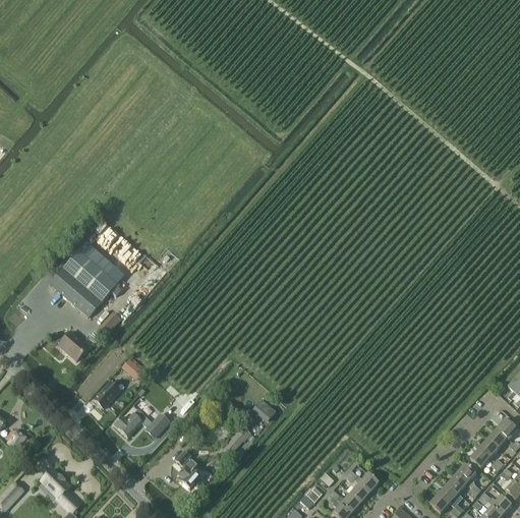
[(98,234),(94,239),(130,264),(139,248),(96,220),(91,229),(98,234)]
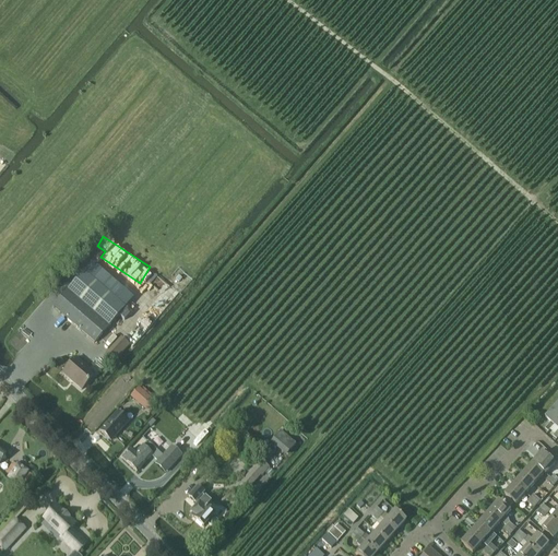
[(93,341),(107,324),(123,306),(82,270),(51,305),(93,341)]
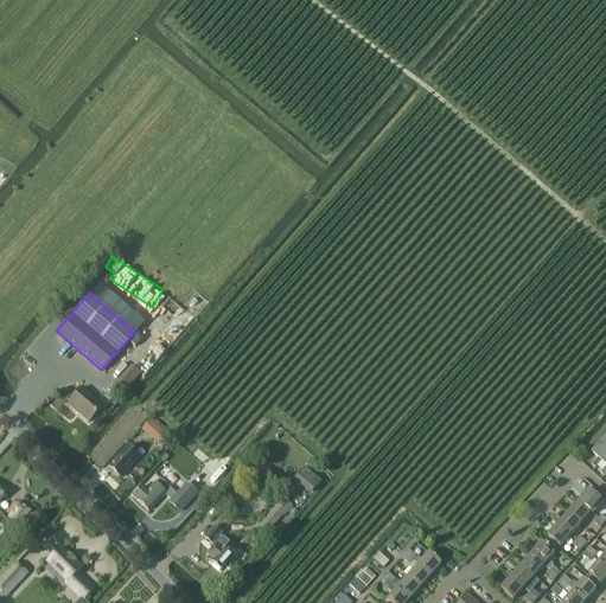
[(172,309),(176,301),(165,296),(161,303),(172,309)]
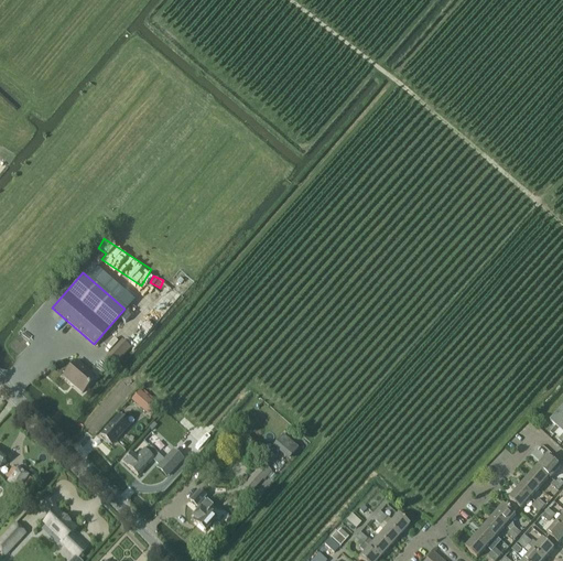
[(120,337),(104,356),(112,364),(129,345),(121,337),(120,337)]
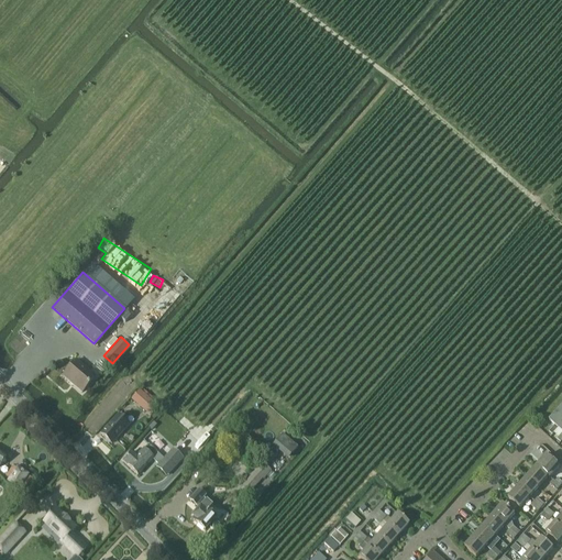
[(81,391),(95,374),(75,358),(62,373),(81,391)]
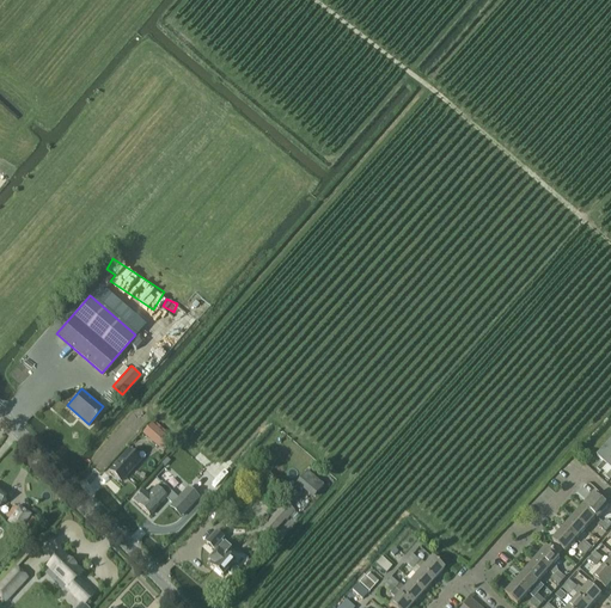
[(148,422),(142,429),(157,441),(158,442),(158,441),(163,435),(148,422)]
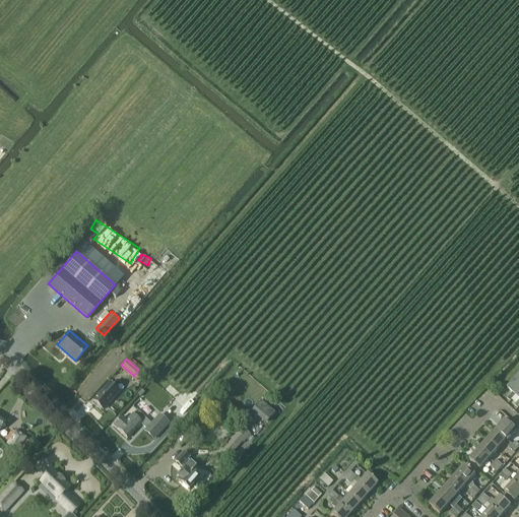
[(510,399),(515,393),(518,388),(518,373),(507,386),(511,390),(506,396),(510,399)]
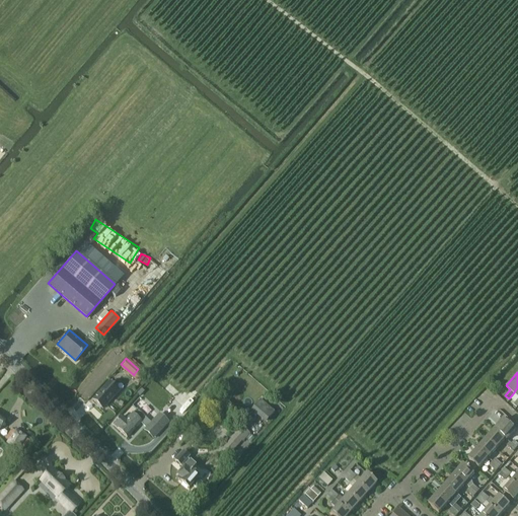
[(101,407),(118,388),(108,380),(103,385),(92,397),(101,407)]
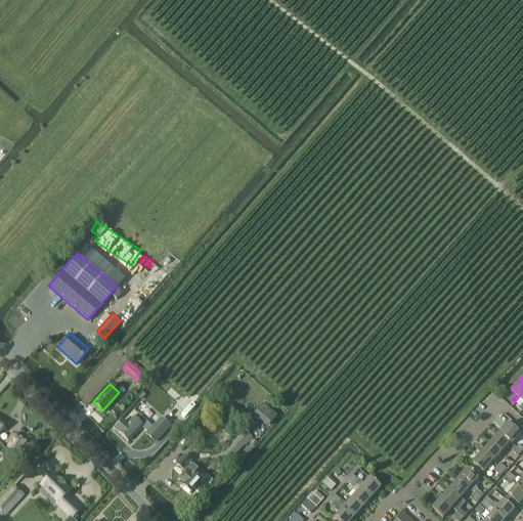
[(276,414),(262,401),(252,414),(267,425),(276,414)]
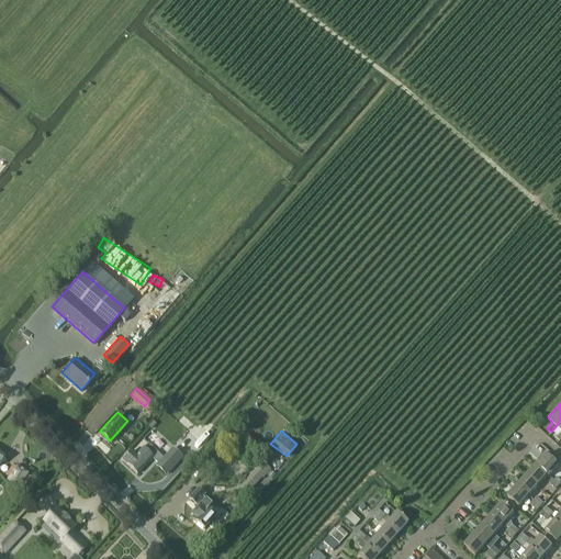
[(136,472),(157,450),(147,442),(133,456),(128,451),(122,458),(136,472)]
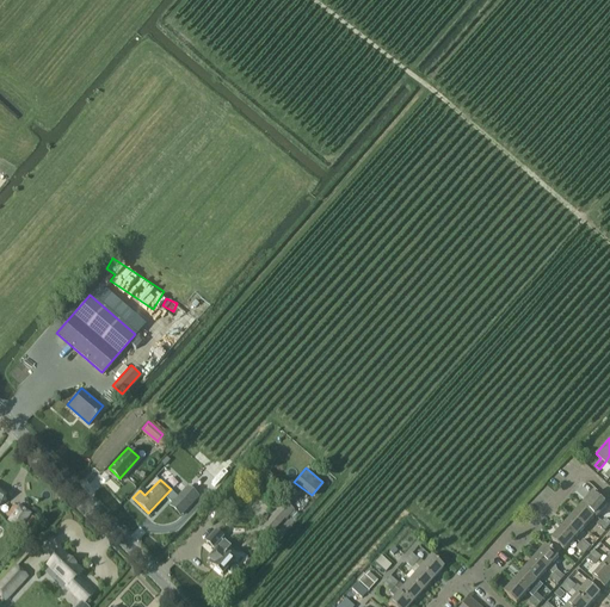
[(186,485),(172,501),(182,509),(196,494),(186,485)]
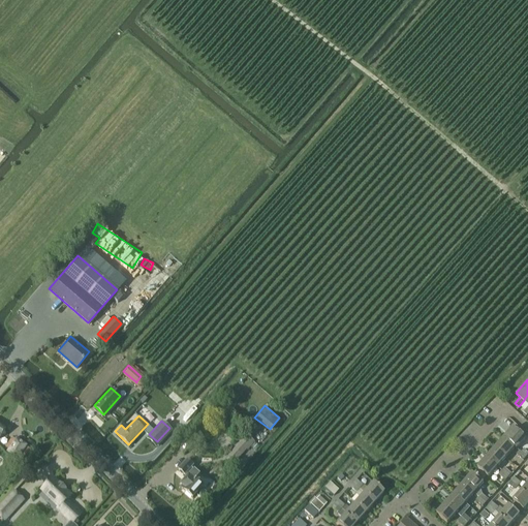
[(515,445),(514,445),(516,447),(525,436),(524,436),(516,428),(513,426),(503,435),(515,445)]
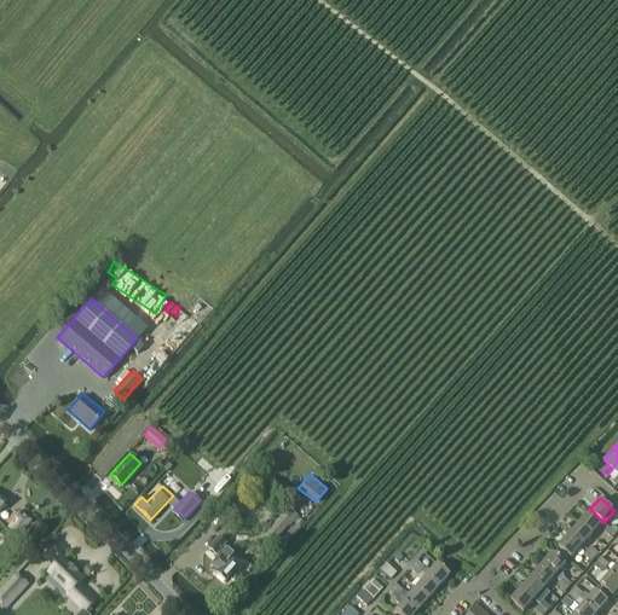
[(607,498),(604,500),(613,510),(617,506),(607,498)]
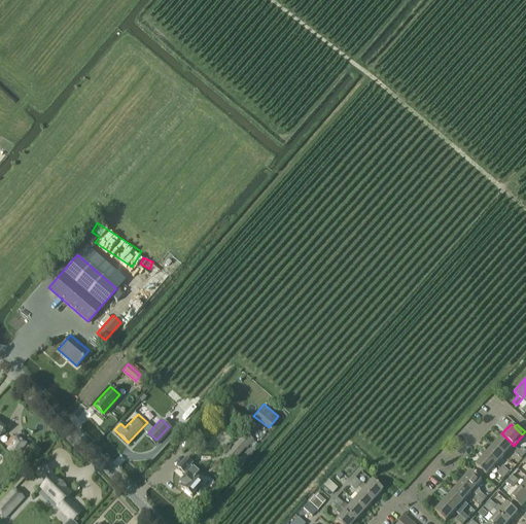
[(245,430),(222,456),(230,462),(245,446),(253,438),(245,430)]
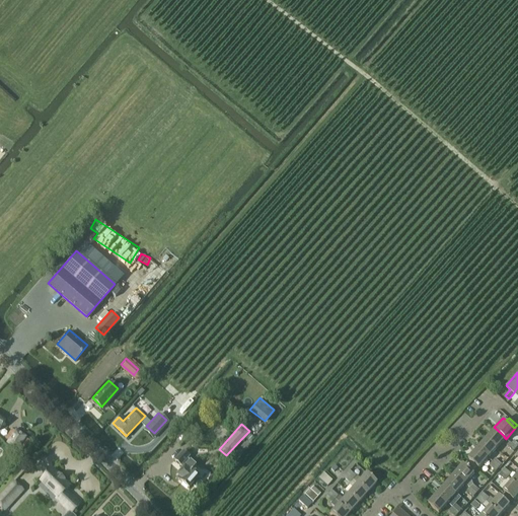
[(10,426),(4,436),(20,446),(27,437),(10,426)]
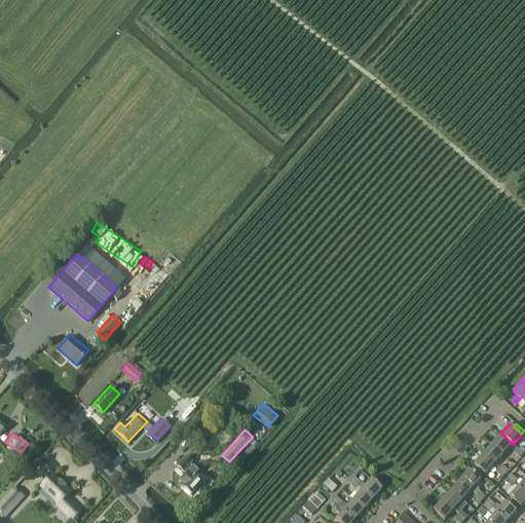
[(502,452),(511,443),(512,443),(500,433),(492,443),(502,452)]
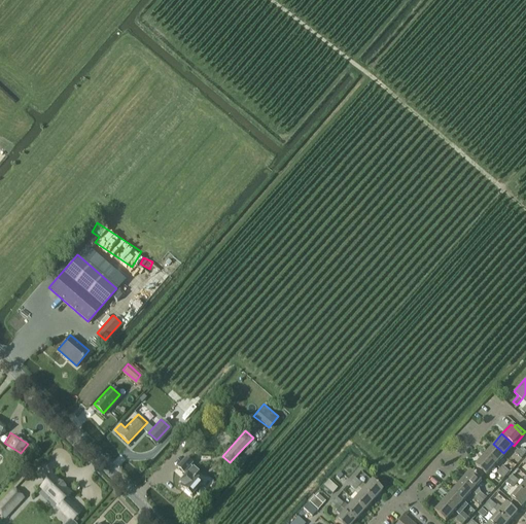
[(493,444),(484,454),(494,463),(503,453),(493,444)]
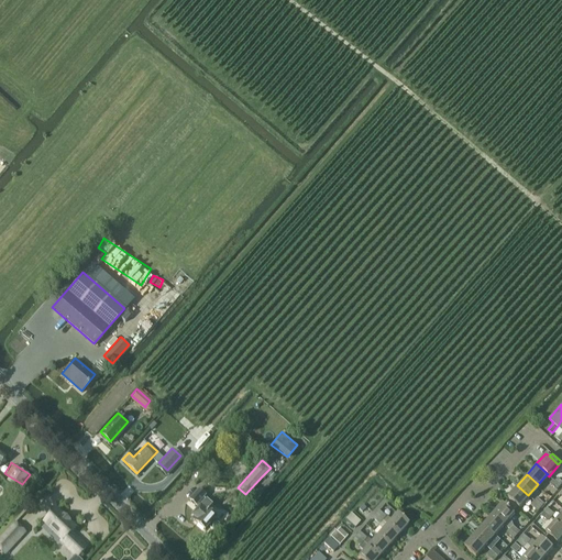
[(559,484),(552,479),(549,482),(555,487),(559,484)]
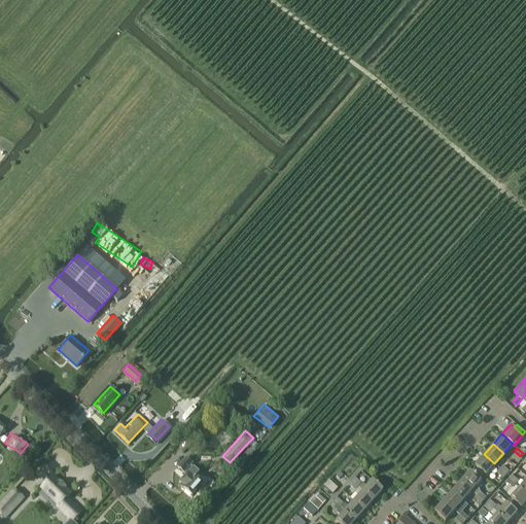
[(486,474),(494,463),(484,454),(476,464),(477,465),(484,472),(486,474)]
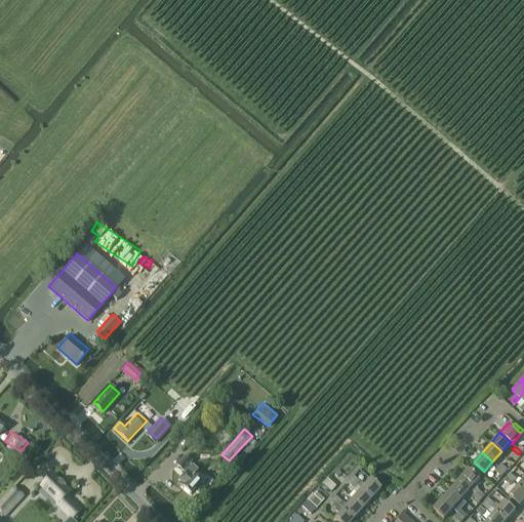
[(184,454),(176,464),(183,469),(185,471),(177,479),(179,481),(178,482),(190,491),(193,488),(198,492),(203,487),(198,482),(199,481),(192,475),(197,469),(189,462),(190,459),(184,454)]
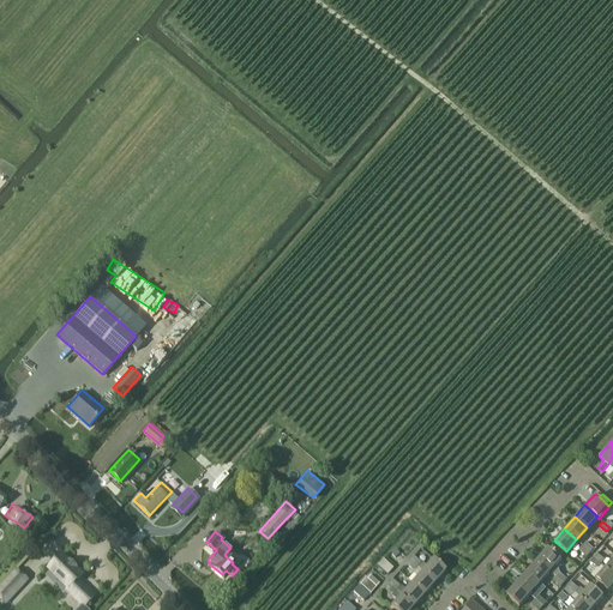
[(582,544),(589,550),(593,547),(586,539),(582,544)]
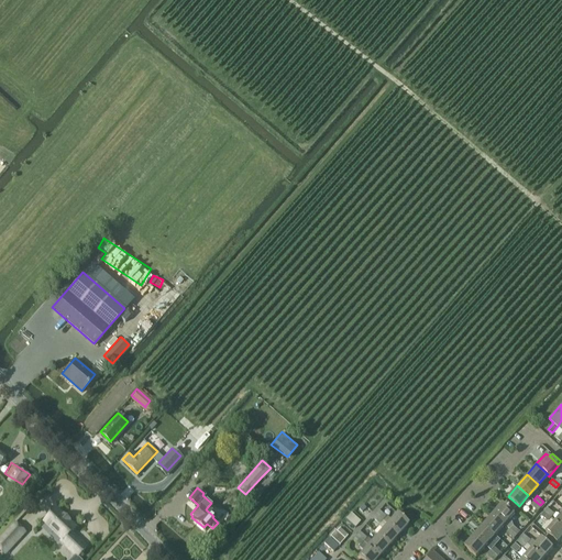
[(503,502),(493,513),(504,523),(508,527),(516,533),(519,529),(513,524),(511,519),(509,517),(514,512),(511,509),(517,504),(509,497),(505,503),(503,502)]
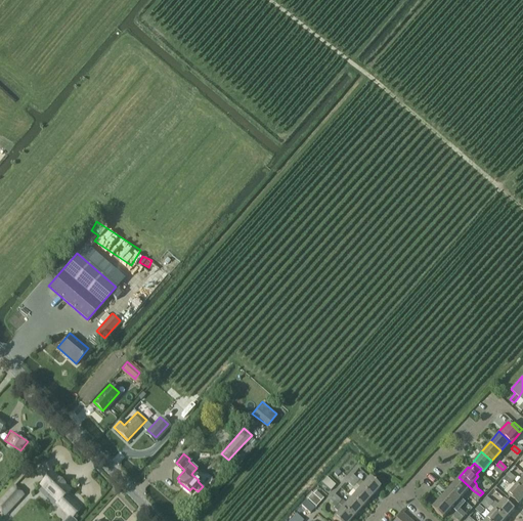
[(499,474),(503,470),(496,465),(493,468),(499,474)]
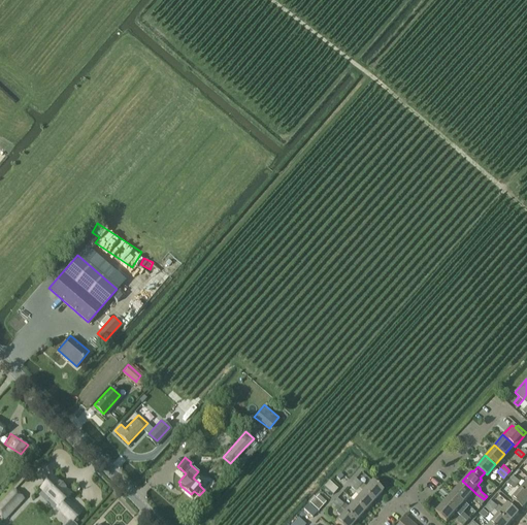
[(513,474),(509,478),(516,484),(519,481),(513,474)]
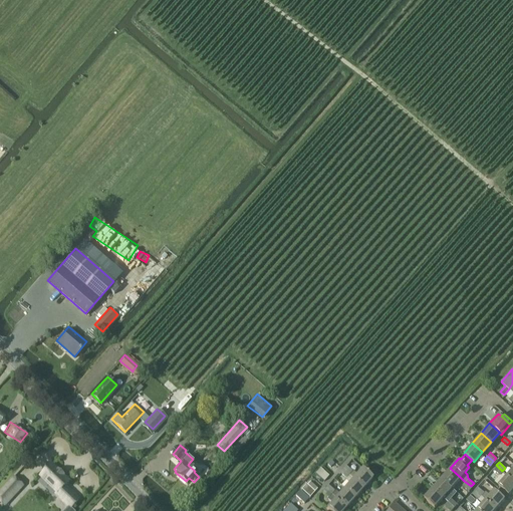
[(50,463),(39,474),(56,491),(54,492),(69,506),(77,497),(63,484),(67,479),(61,474),(62,473),(57,468),(56,469),(50,463)]
